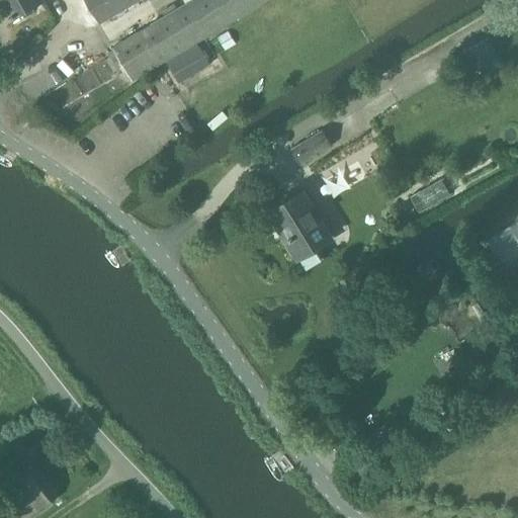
[(0,0),(11,18),(41,0),(0,0)]
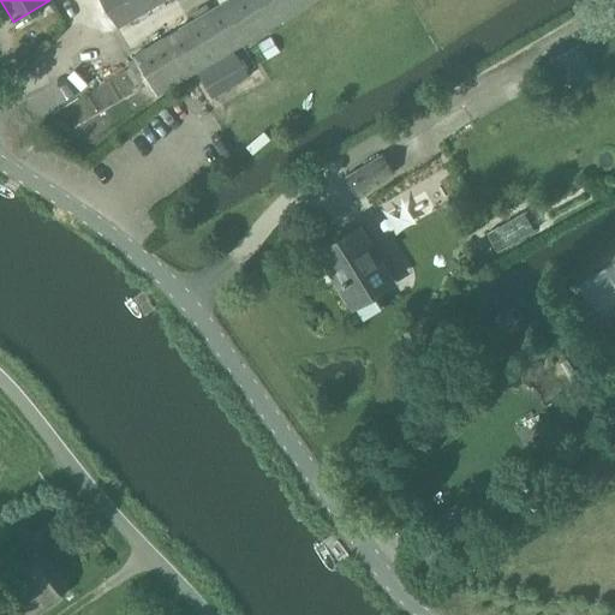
[(102,0),(119,28),(165,0),(102,0)]
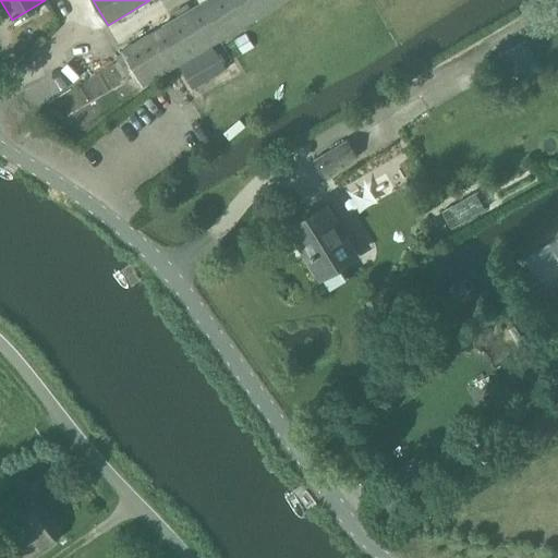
[(207,0),(122,50),(144,86),(168,72),(179,65),(193,89),(227,70),(213,45),(289,0),(207,0)]
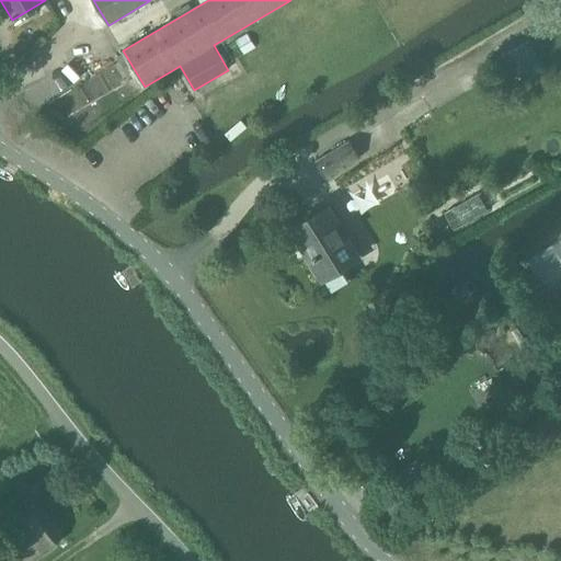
[(327,178),(359,157),(350,141),(317,161),(327,178)]
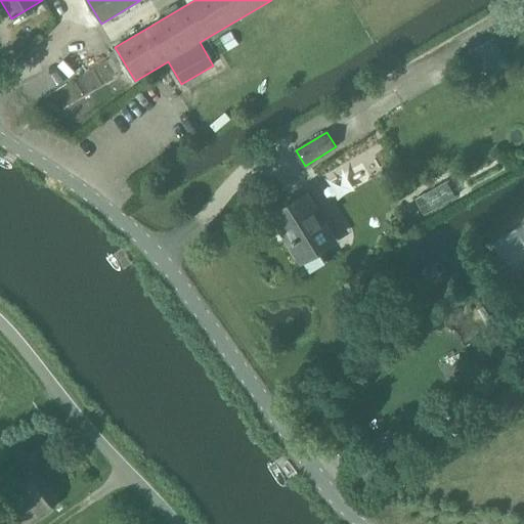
[(411,195),(419,211),(453,195),(446,180),(411,195)]
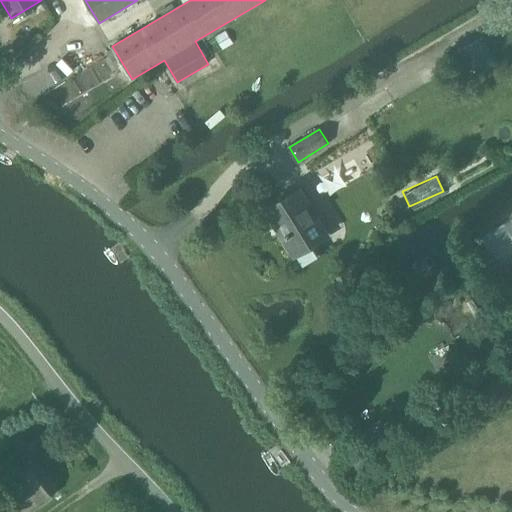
[(295,255),(327,235),(298,189),(270,207),(286,233),(283,235),(295,255)]
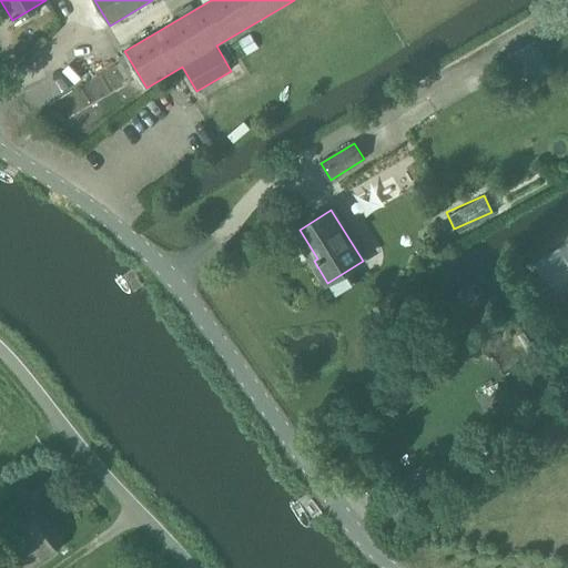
[(551,294),(567,284),(567,241),(533,263),(551,294)]
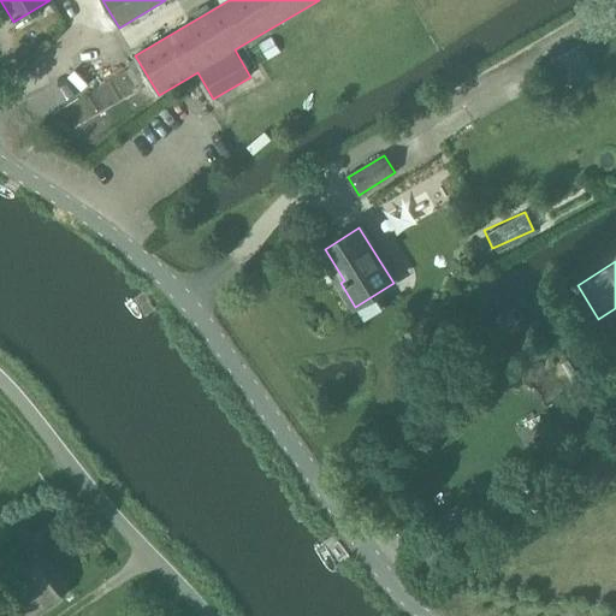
[(0,615),(35,615),(61,598),(37,563),(0,587),(0,615)]
